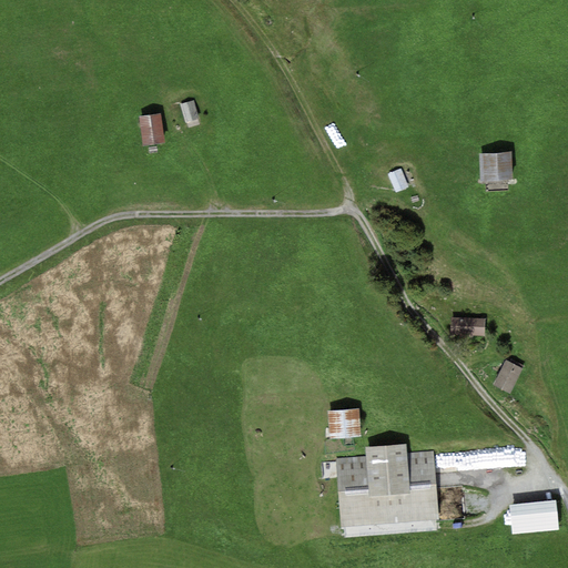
[(196,102),(183,105),(188,121),(200,118),(196,102)]
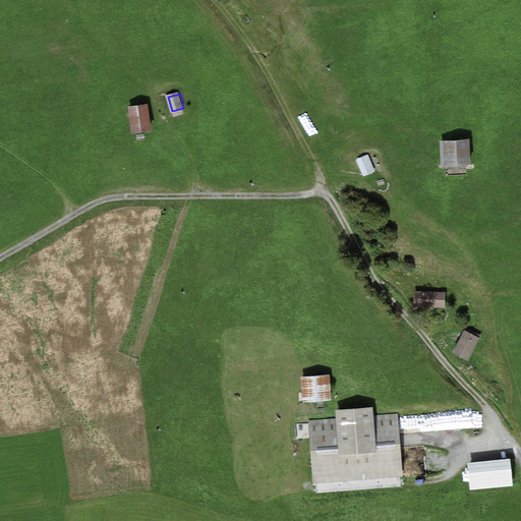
[(150,106),(129,108),(132,134),(152,132),(150,106)]
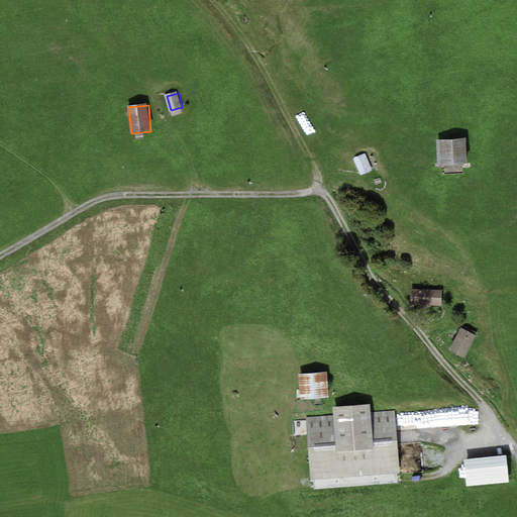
[(467,138),(438,139),(439,164),(468,162),(467,138)]
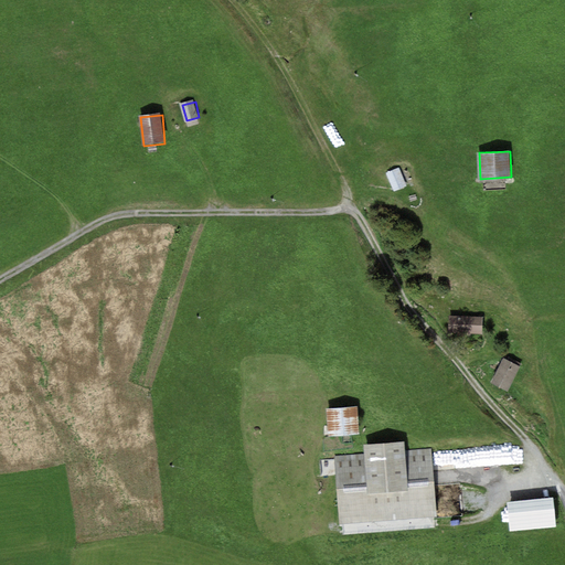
[(401,169),(388,173),(395,191),(407,187),(401,169)]
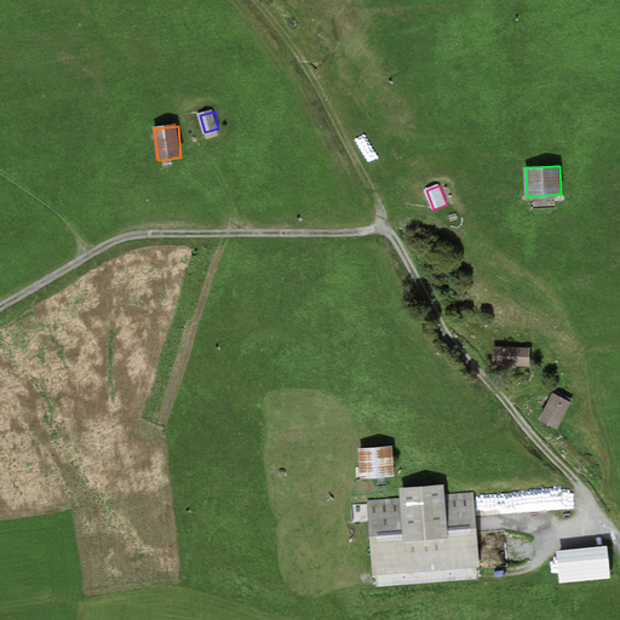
[(530,348),(493,345),(492,362),(529,366),(530,348)]
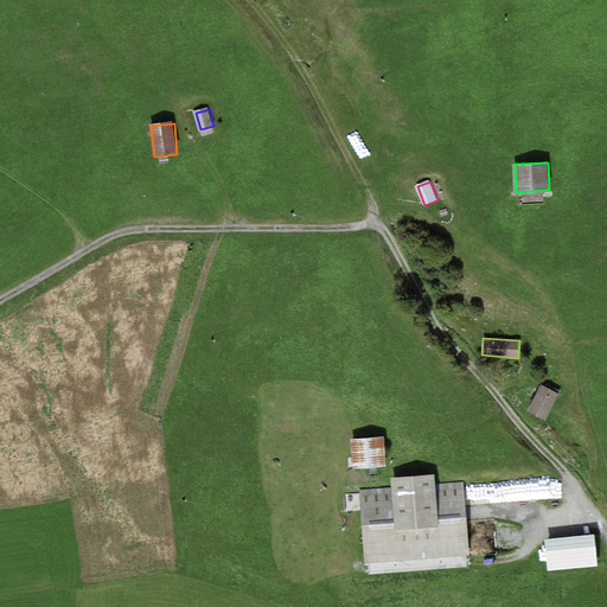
[(544,387),(530,410),(544,420),(558,395),(544,387)]
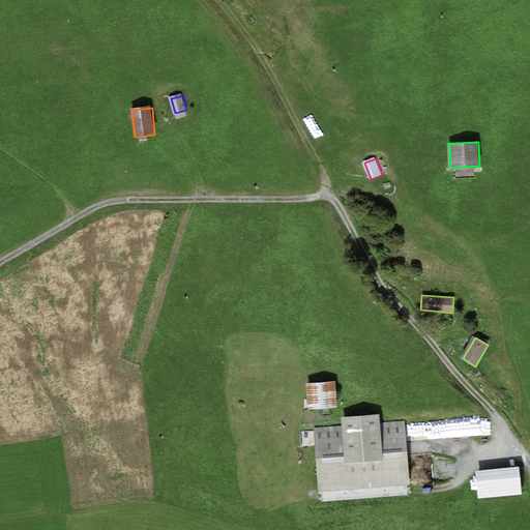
[(336,382),(307,384),(310,408),(339,406),(336,382)]
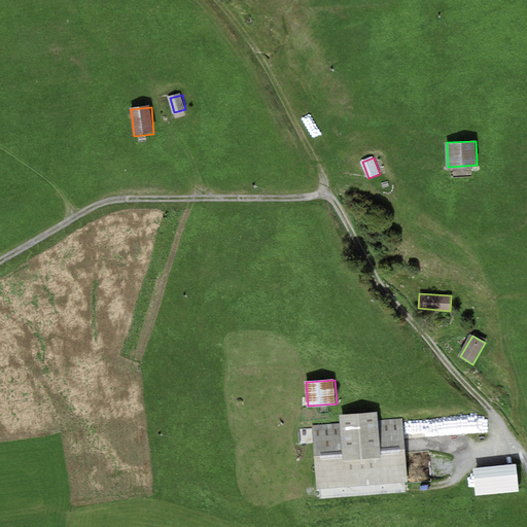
[(343,423),(316,425),(321,486),(409,480),(405,417),(380,419),(380,412),(342,415),(343,423)]
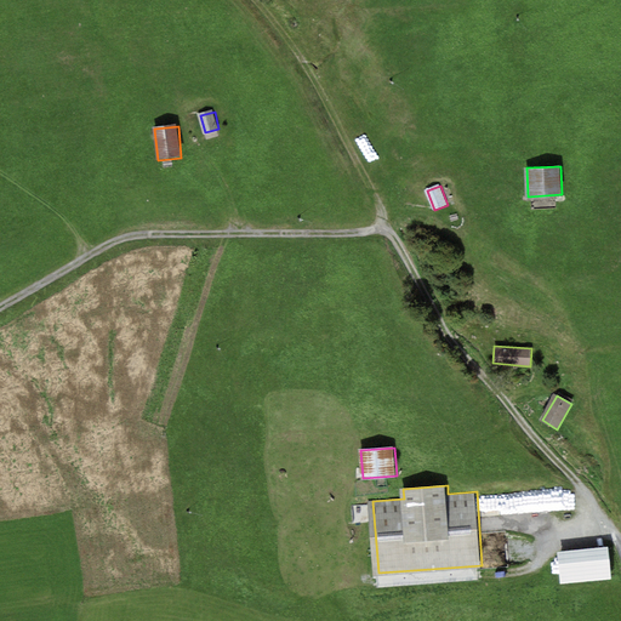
[(609,547),(559,552),(563,585),(613,580),(609,547)]
